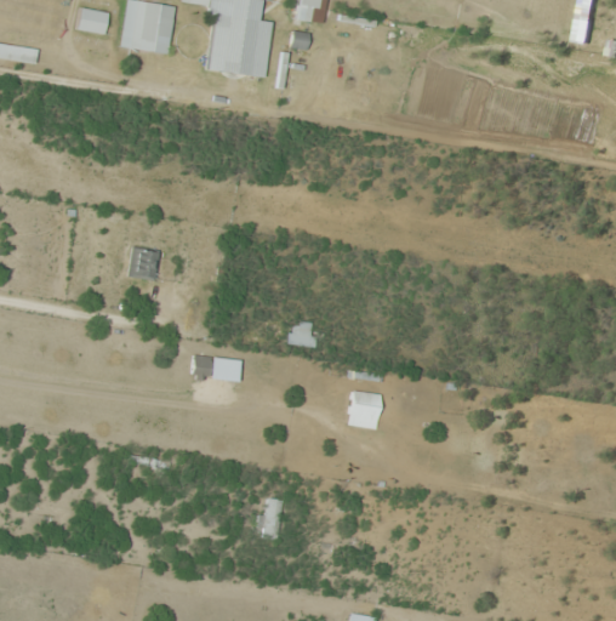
[(317,23),(320,0),(301,0),(297,20),(317,23)]
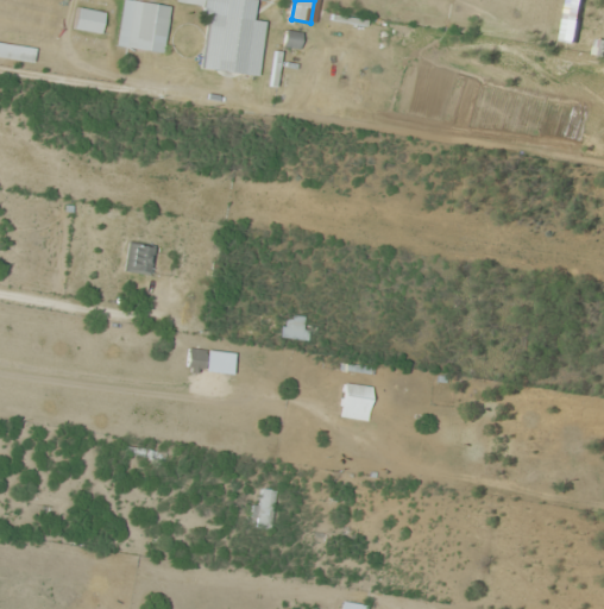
[(171,6),(136,1),(130,49),(165,52),(171,6)]
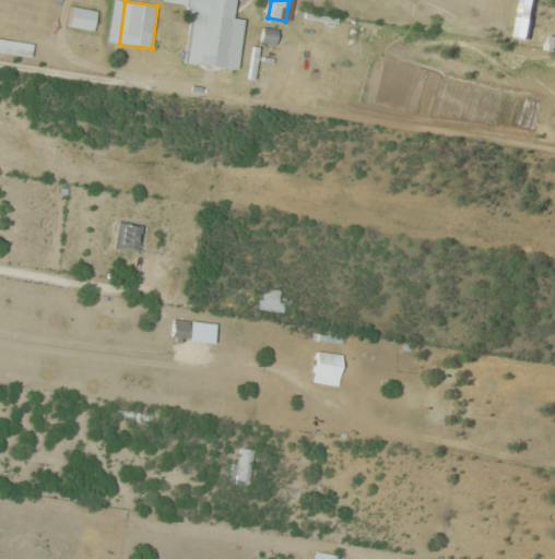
[(246,20),(196,13),(189,63),(239,70),(246,20)]
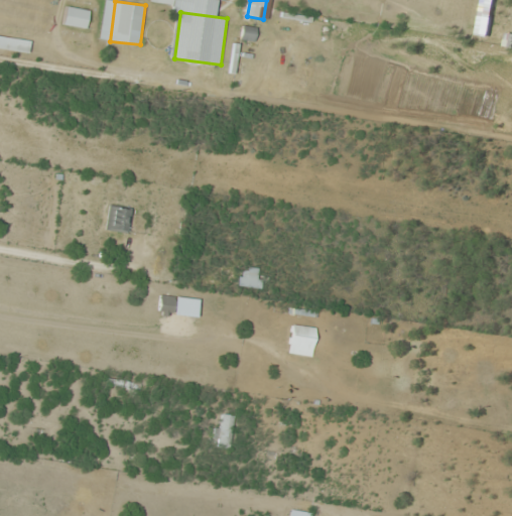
[(133,211),(112,207),(108,230),(129,234),(133,211)]
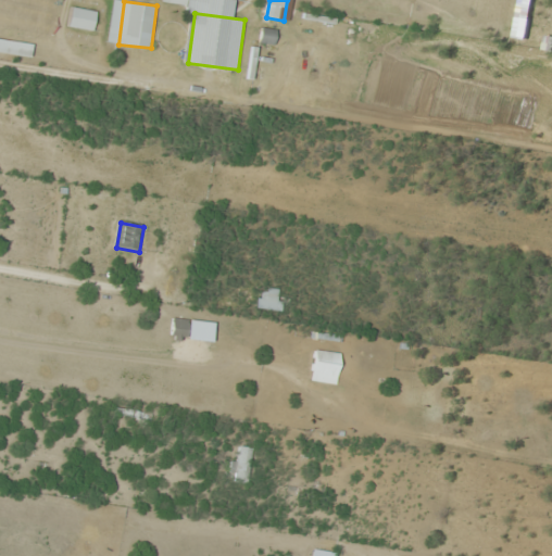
[(275,313),(285,293),(270,286),(260,304),(275,313)]
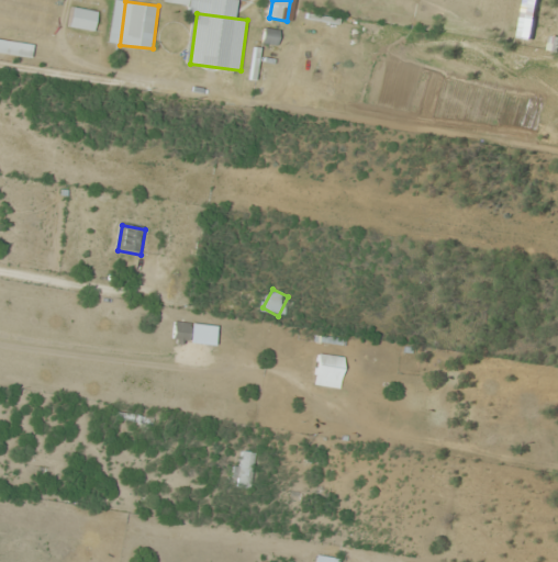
[(190,341),(193,324),(177,322),(175,339),(190,341)]
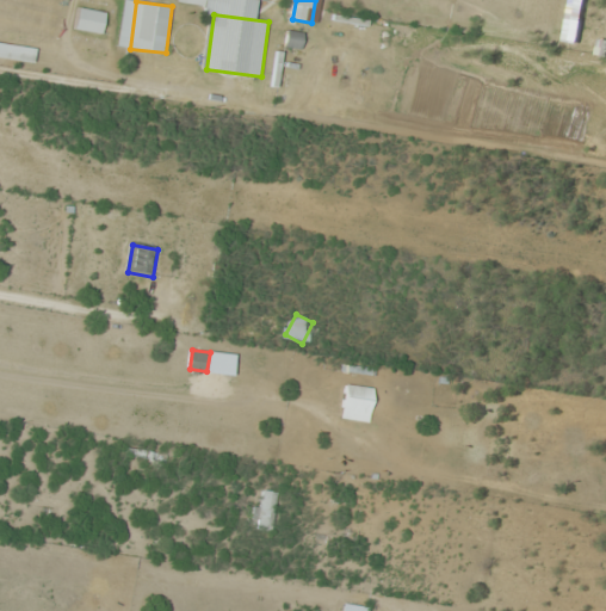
[(371,423),(376,388),(348,384),(344,419),(371,423)]
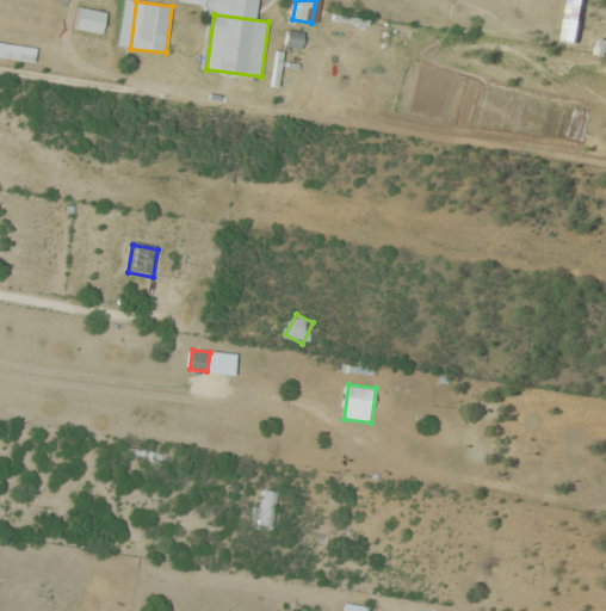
[(282,493),(265,492),(261,531),(278,532),(282,493)]
